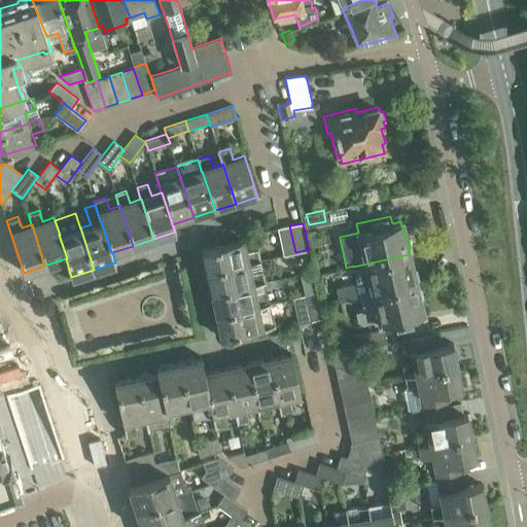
[(289,225),(277,229),(283,255),(295,252),(289,225)]
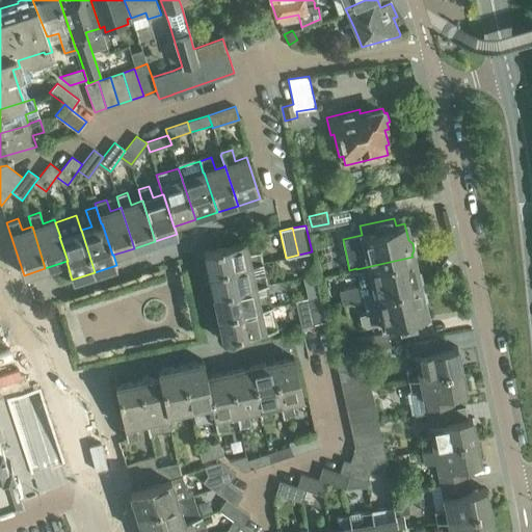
[(246,242),(204,251),(208,274),(249,265),(250,266),(262,263),(260,251),(248,255),(246,242)]
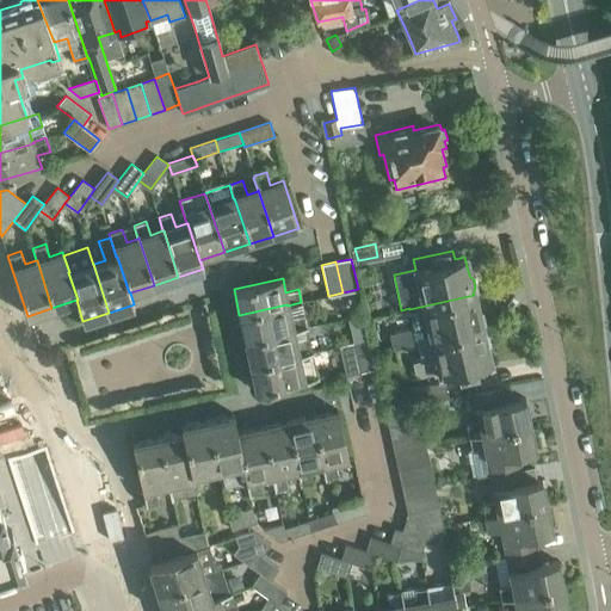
[(419,341),(481,327),(474,295),(409,309),(415,331),(413,331),(413,327),(389,333),(393,350),(417,344),(415,343),(419,341)]
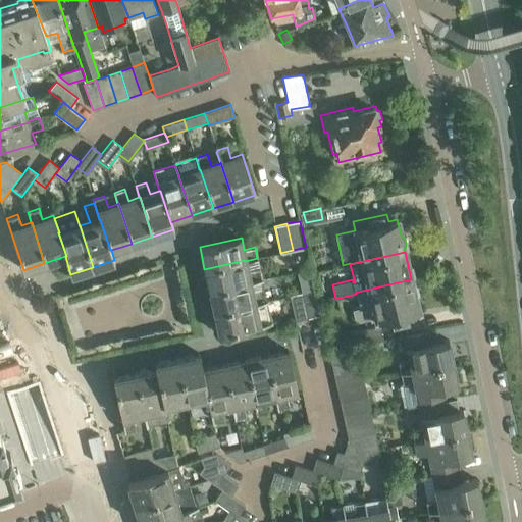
[(262,280),(259,268),(248,271),(246,261),(245,260),(204,269),(209,292),(250,281),(250,282),(262,280)]
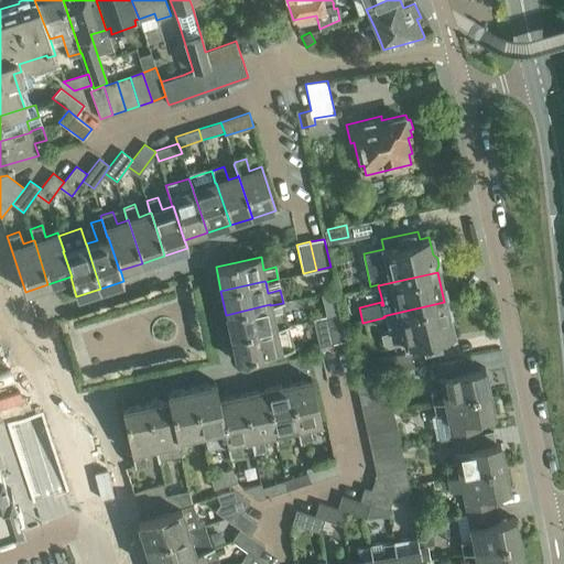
[(387,315),(391,334),(383,336),(384,344),(391,347),(400,345),(402,349),(423,345),(424,350),(440,347),(437,339),(453,336),(448,318),(451,314),(448,306),(445,304),(444,302),(387,315)]
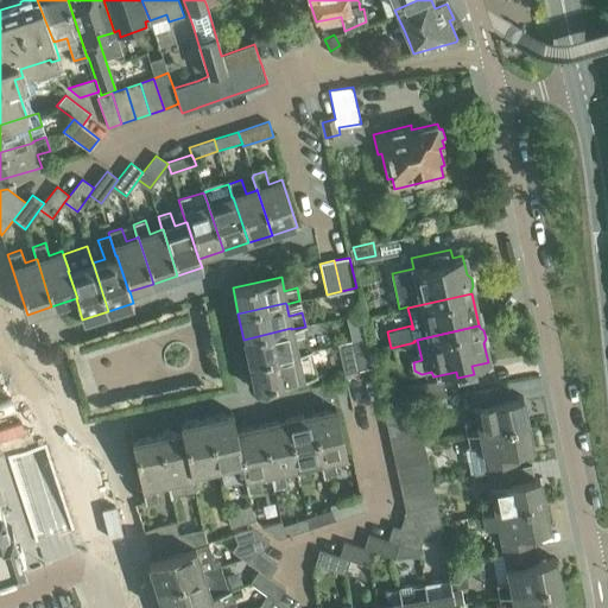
[(291,328),(244,340),(249,365),(297,354),(297,355),(311,352),(308,337),(305,327),(291,329),(291,328)]
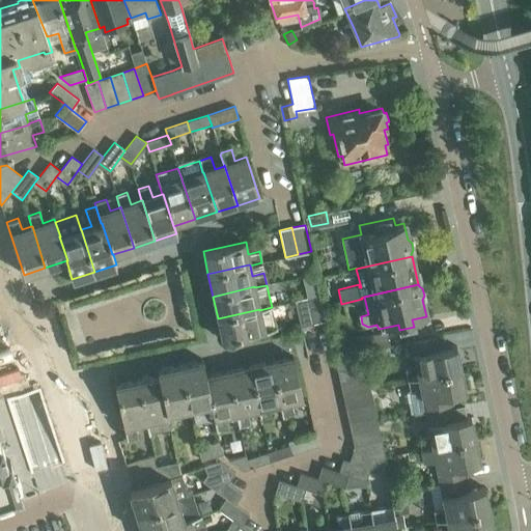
[(326,320),(322,300),(319,294),(306,297),(313,324),(326,320)]
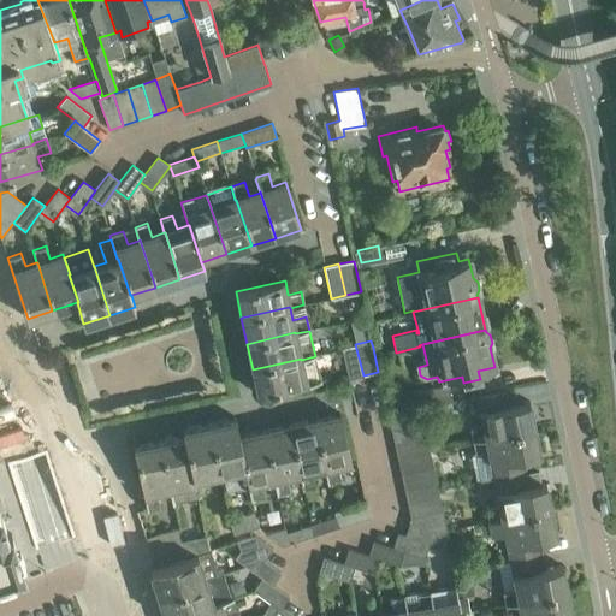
[(349,379),(363,375),(355,344),(341,348),(349,379)]
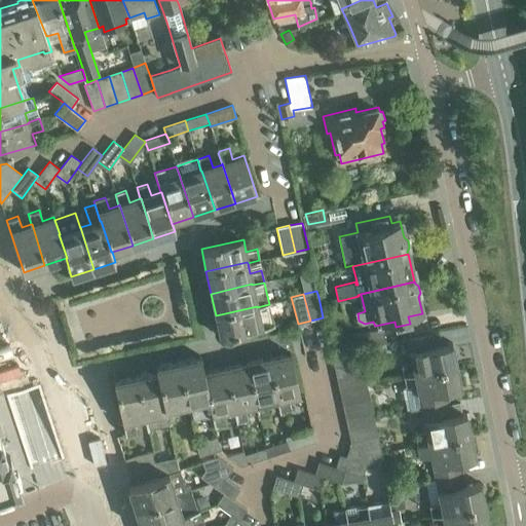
[(257,306),(216,315),(220,337),(247,331),(258,329),(273,326),(271,313),(269,304),(257,307),(257,306)]
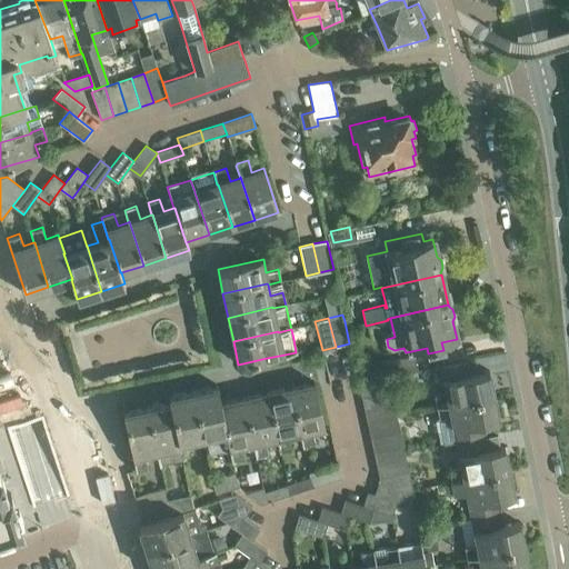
[(383,378),(388,377),(418,370),(415,355),(380,362),(383,378)]
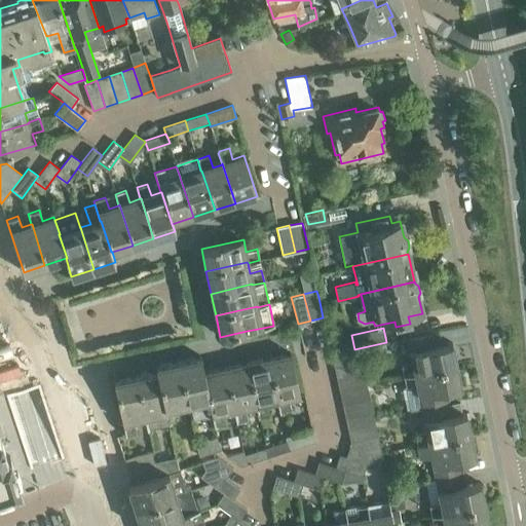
[(434,333),(414,336),(407,338),(412,364),(401,366),(403,377),(428,372),(456,366),(452,343),(437,346),(434,333)]
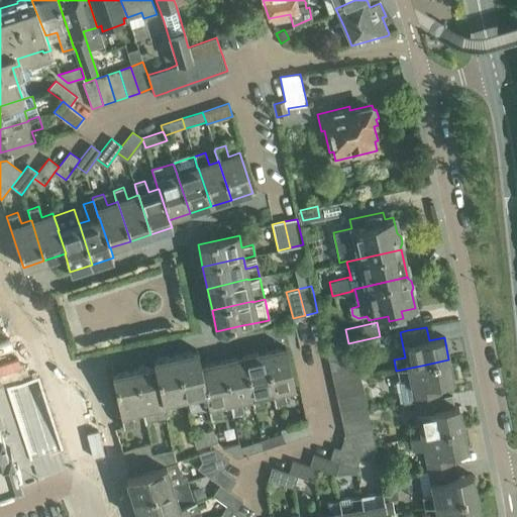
[(328,359),(354,354),(352,342),(348,343),(326,348),(328,359)]
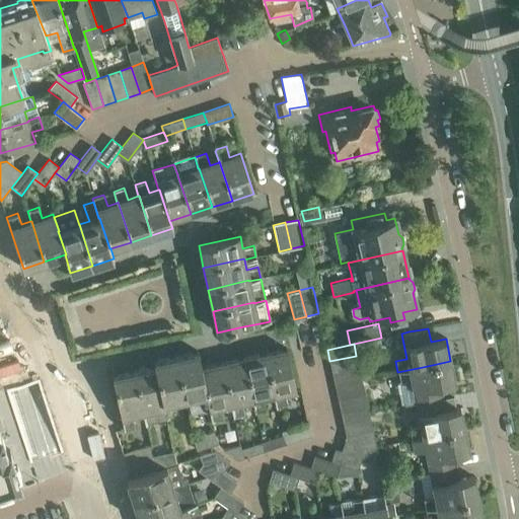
[(296,390),(296,389),(287,349),(265,353),(274,393),(273,393),(276,405),(287,403),(284,392),(296,390)]
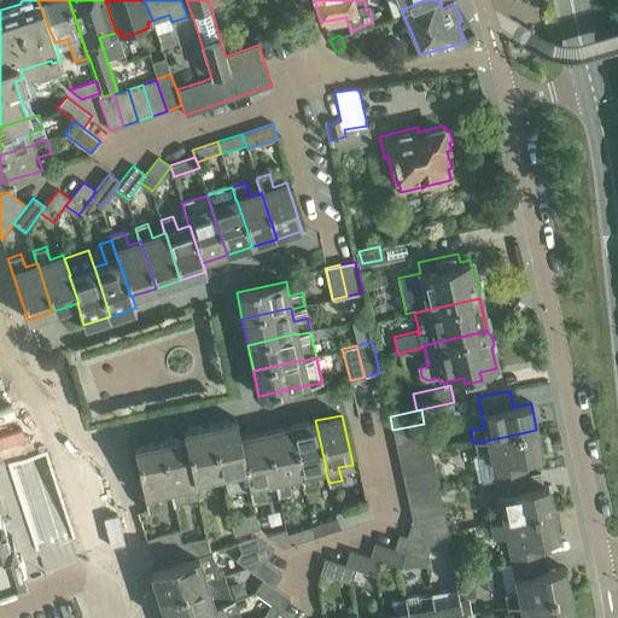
[(235,418),(208,424),(219,472),(222,487),(246,481),(243,467),(245,466),(240,437),(239,432),(235,418)]
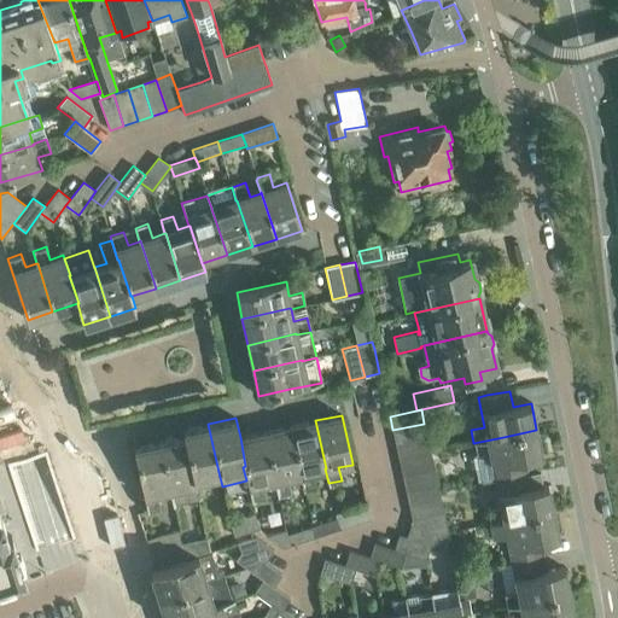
[(313,471),(325,468),(326,468),(315,420),(289,426),(299,474),(302,488),(315,485),(313,471)]
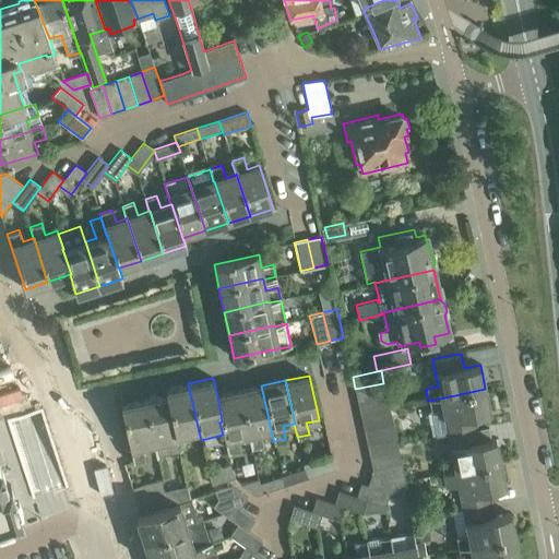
[(198,427),(188,383),(165,389),(167,394),(175,431),(198,427)]
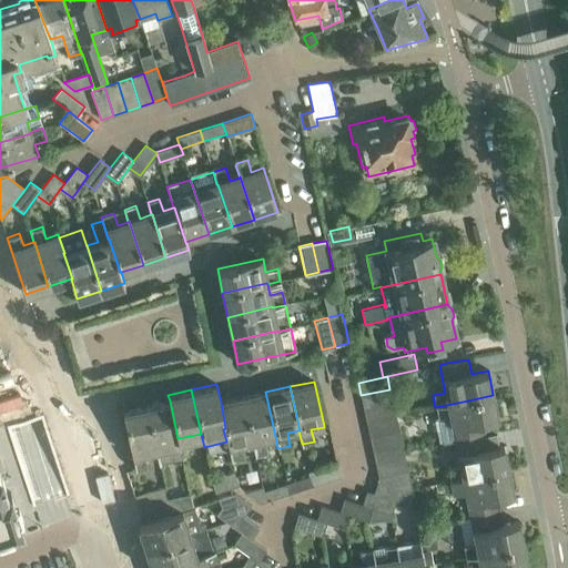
[(364,409),(393,403),(389,389),(361,395),(364,409)]
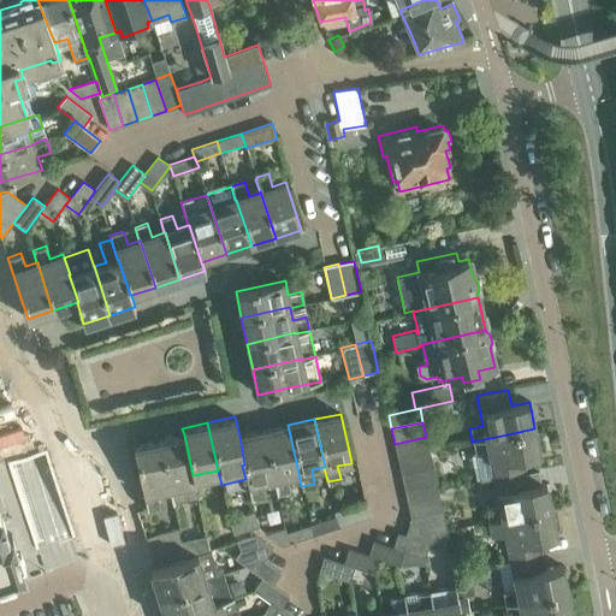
[(286,475),(298,473),(288,425),(262,431),(273,478),(276,492),(289,490),(286,475)]
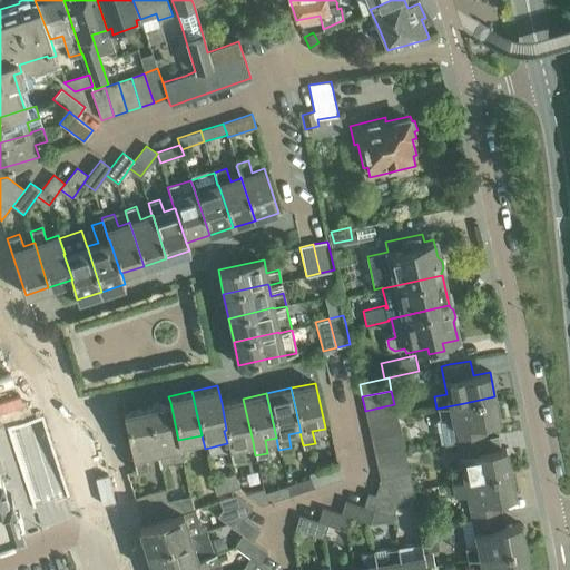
[(494,396),(464,403),(436,409),(439,420),(435,421),(441,444),(443,443),(443,445),(457,443),(485,438),(482,423),(500,420),(494,396)]
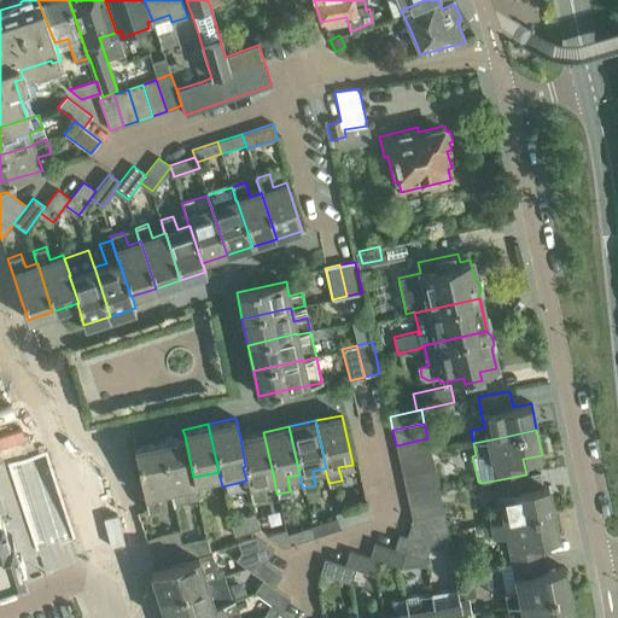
[(274,479),(263,432),(240,437),(245,466),(243,467),(246,481),(250,500),(264,496),(262,483),(274,479)]
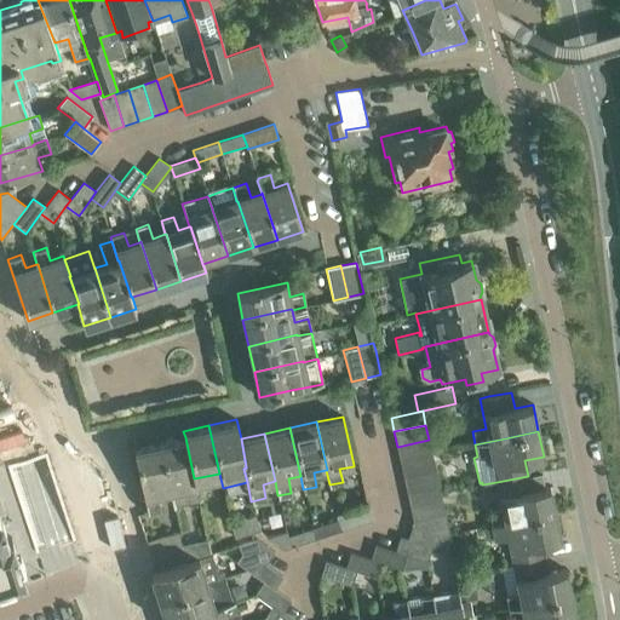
[(185,437),(159,443),(170,492),(173,506),(187,503),(199,500),(196,487),(194,478),(185,437)]
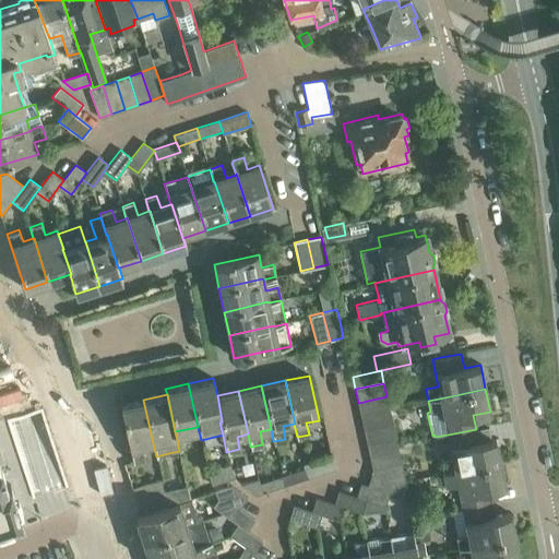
[(361,416),(390,409),(387,396),(358,403),(361,416)]
